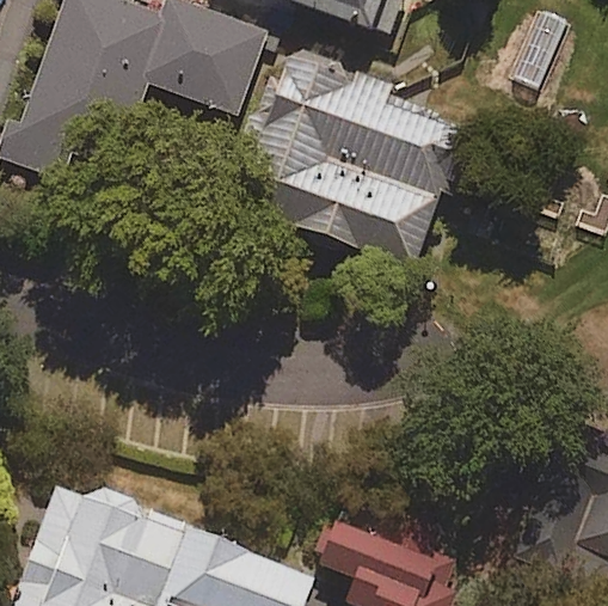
[(63,0),(13,158),(66,176),(73,152),(121,169),(149,81),(240,111),(268,26),(186,0),(166,0),(164,7),(141,0),(63,0)]
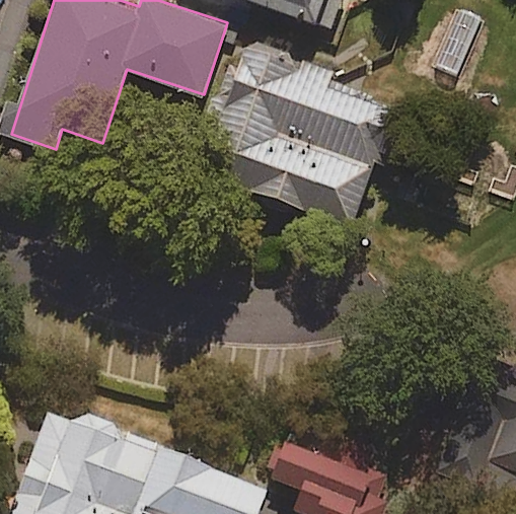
[(247,0),(330,27),(340,0),(247,0)]
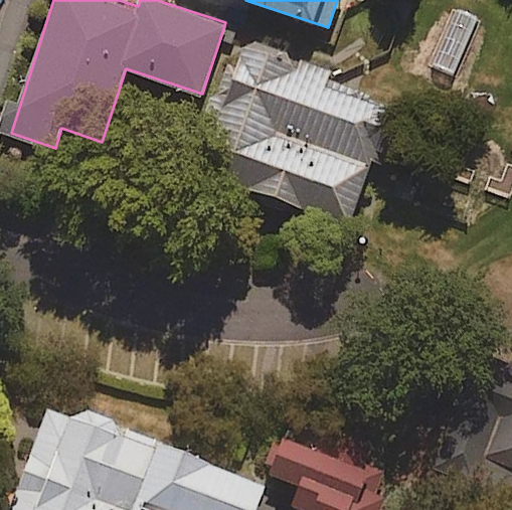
[(394,98),(235,41),(190,167),(348,224),(394,98)]
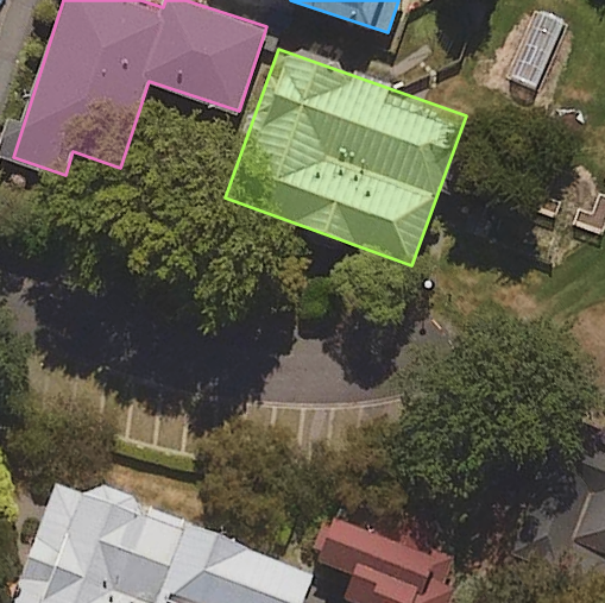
[(604,437),(563,419),(508,542),(603,585),(604,582),(604,437)]
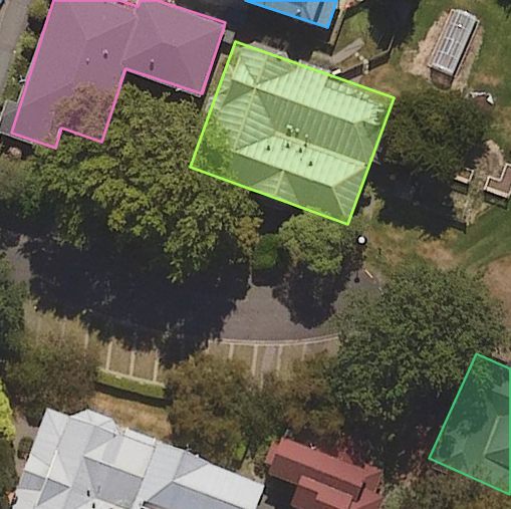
[(209,460),(52,403),(12,508),(254,508),(264,485),(207,464),(209,460)]
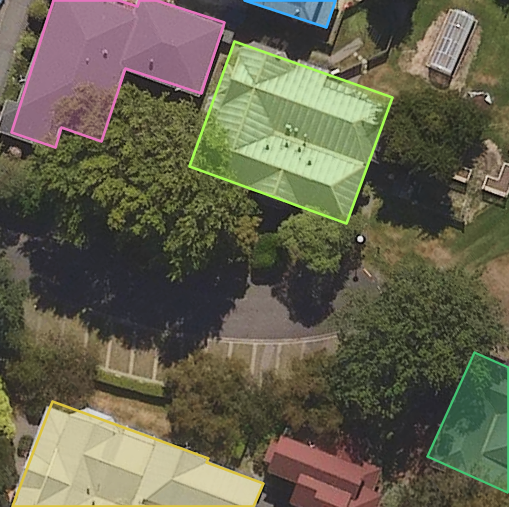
[(369,462),(286,429),(272,464),(271,480),(297,503),(306,506),(377,506),(380,500),(358,491),(369,462)]
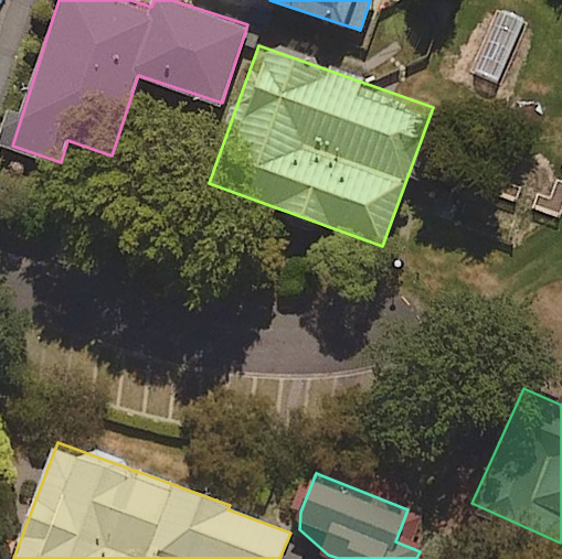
All buildings are outlined.
